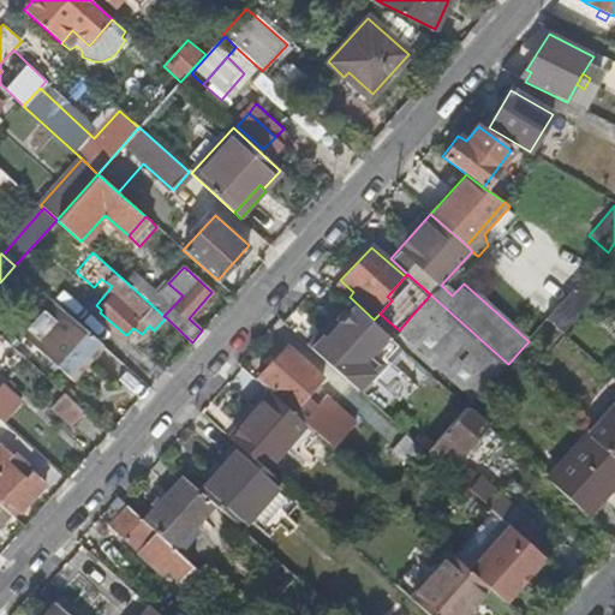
[(173,306),(159,294),(143,280),(135,290),(163,316),(173,306)]
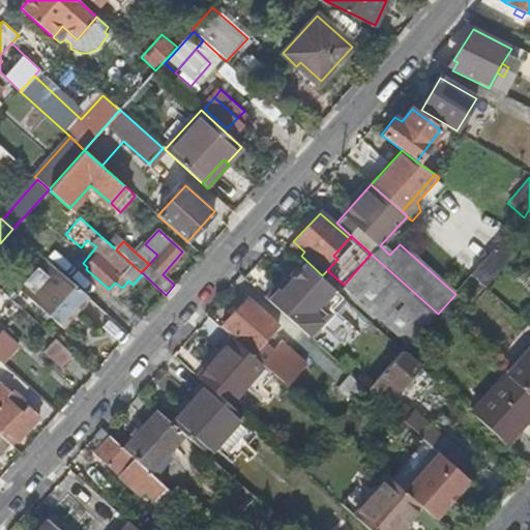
[(503,242),(473,275),(486,287),(516,255),(503,242)]
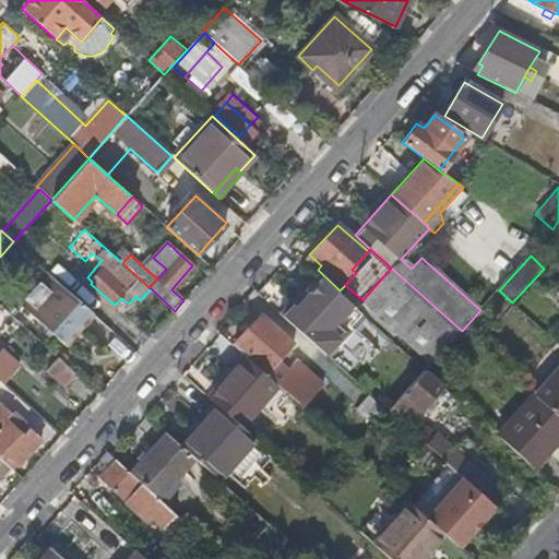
[(144,268),(157,278),(166,269),(153,258),(144,268)]
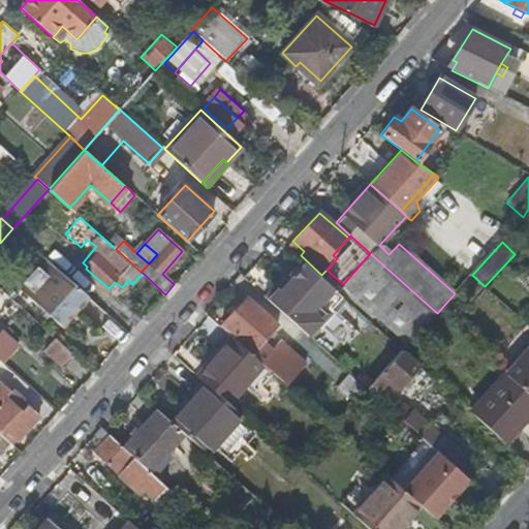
[(403,350),(437,313),(370,253),(343,284),(351,291),(344,299),(347,301),(403,350)]
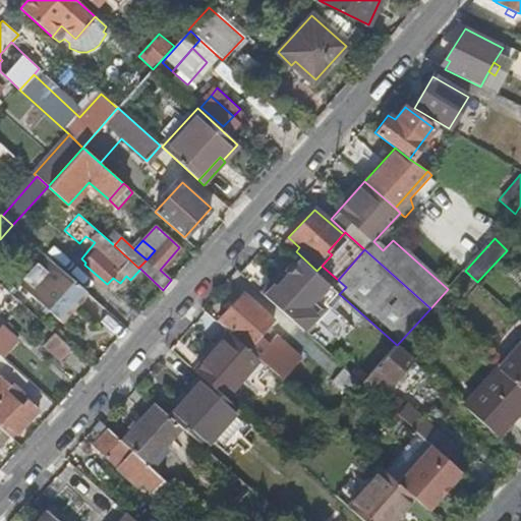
[(62,323),(89,293),(47,256),(21,285),(62,323)]
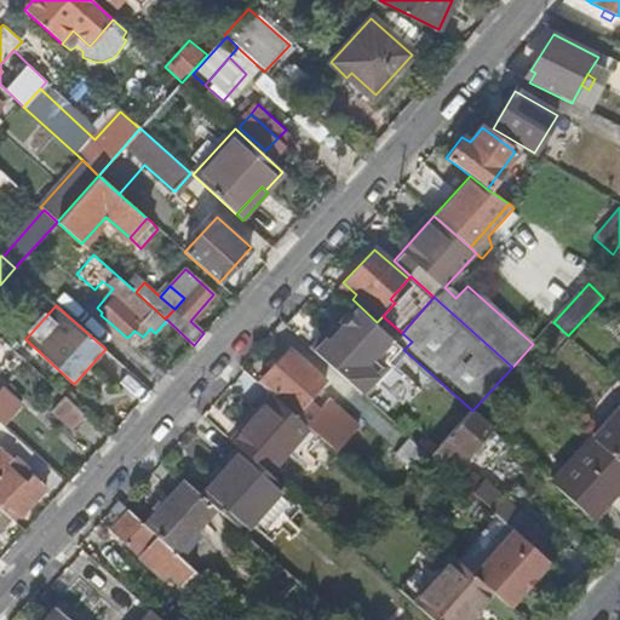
[(325,338),(314,351),(360,394),(372,382),(375,385),(407,352),(403,350),(356,308),(354,311),(342,326),(338,328),(328,340),(325,338)]
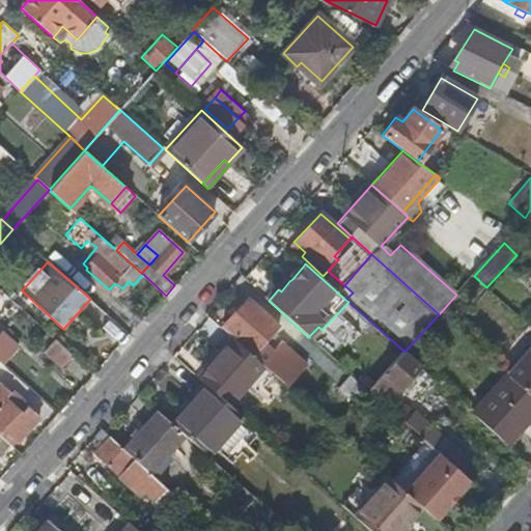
[(292,279),(303,267),(299,263),(288,276),(292,279)]
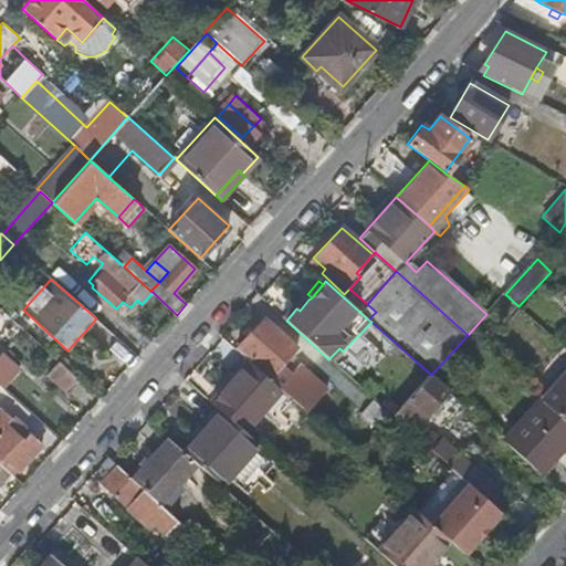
[(282,317),(286,321),(296,308),(300,311),(308,300),(303,294),(282,317)]
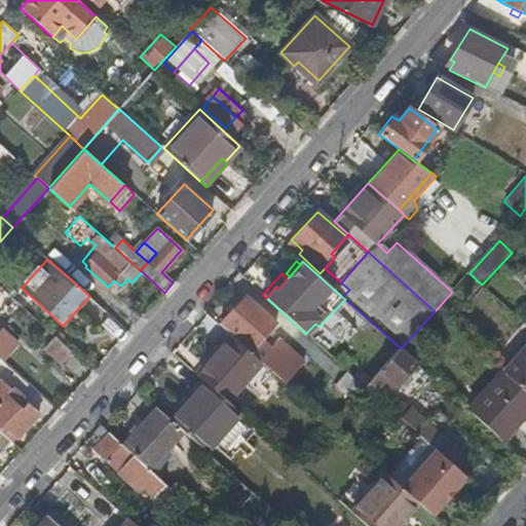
[(245,296),(234,308),(230,312),(221,324),(253,351),(276,325),(245,296)]
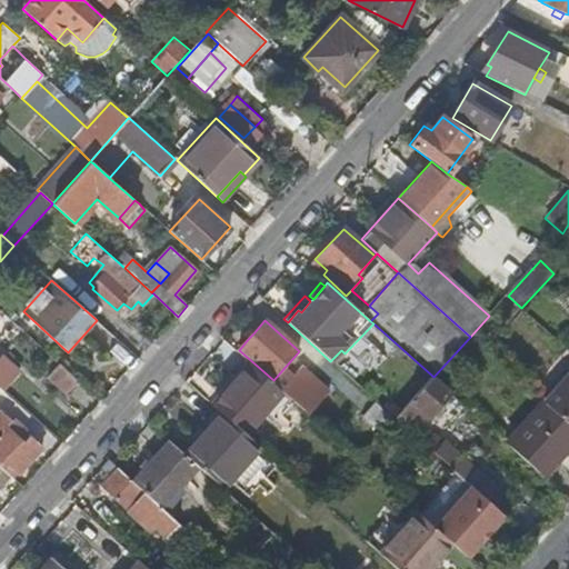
[(249,338),(253,333),(249,329),(245,335),(249,338)]
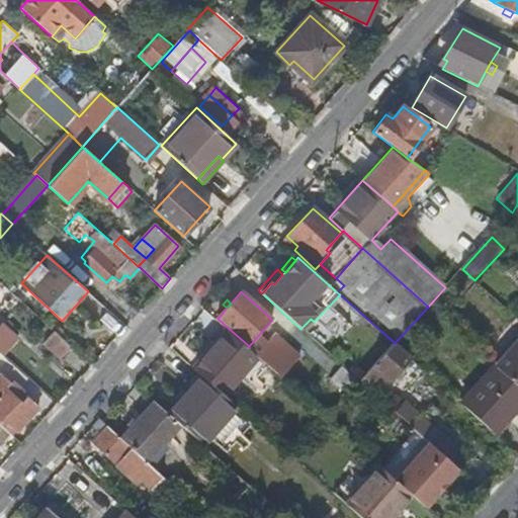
[(305,332),(314,322),(311,319),(300,329),(305,332)]
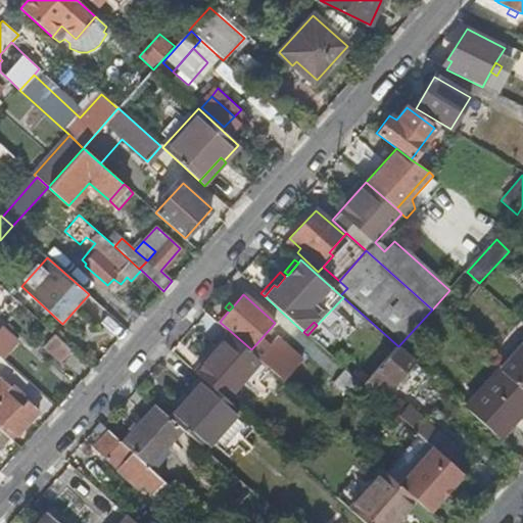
[(0,355),(3,359),(17,342),(0,326),(0,355)]
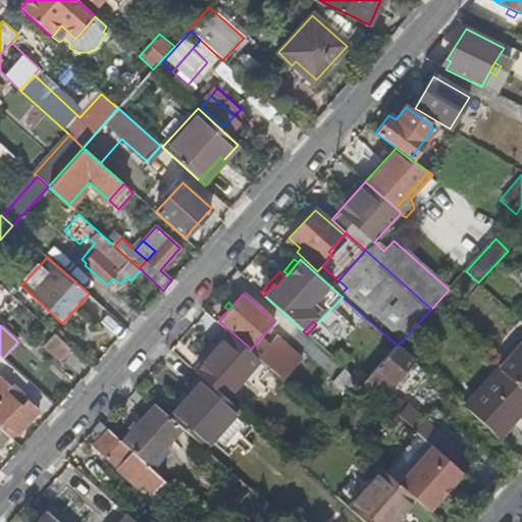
[(195,358),(199,362),(209,350),(225,330),(221,327),(195,358)]
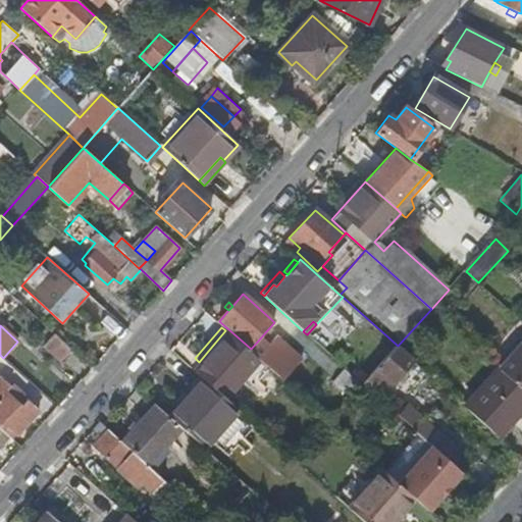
[(225,330),(209,350),(215,355),(198,374),(203,378),(227,400),(261,362),(225,330)]
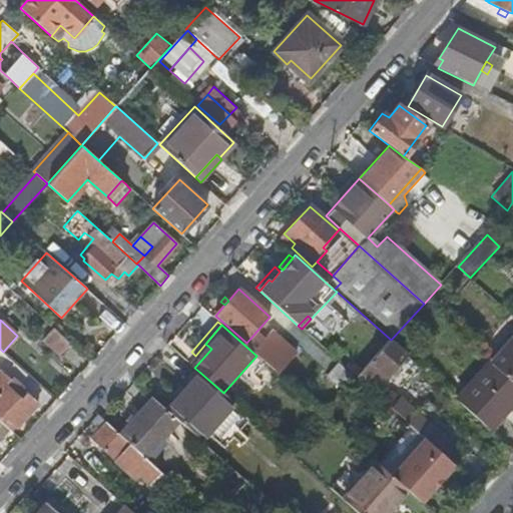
[(63,357),(73,345),(70,342),(53,328),(43,340),(63,357)]
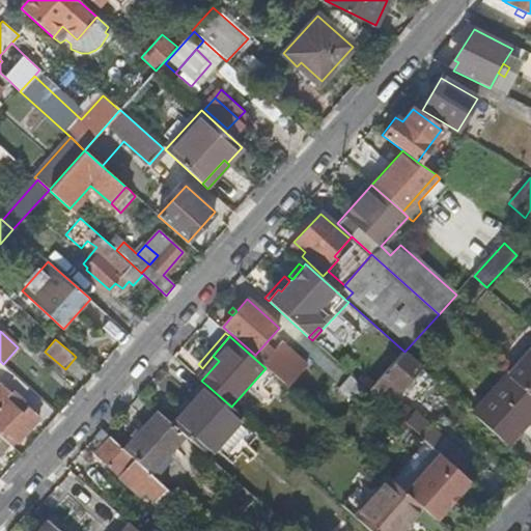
[(530,344),(504,373),(506,375),(530,397),(530,344)]
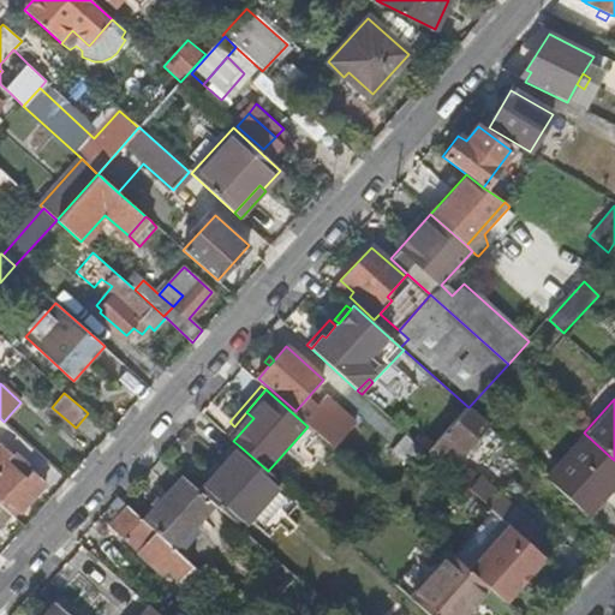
[(446,471),(464,452),(472,443),(488,425),(469,407),(427,453),(446,471)]
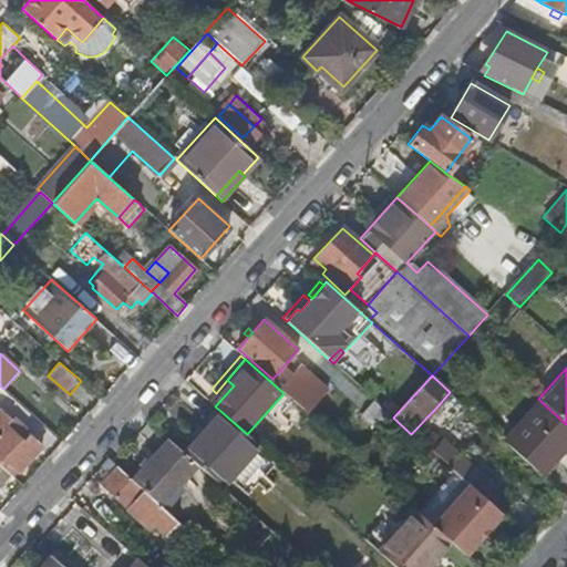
[(234,385),(227,380),(216,393),(209,401),(215,406),(234,385)]
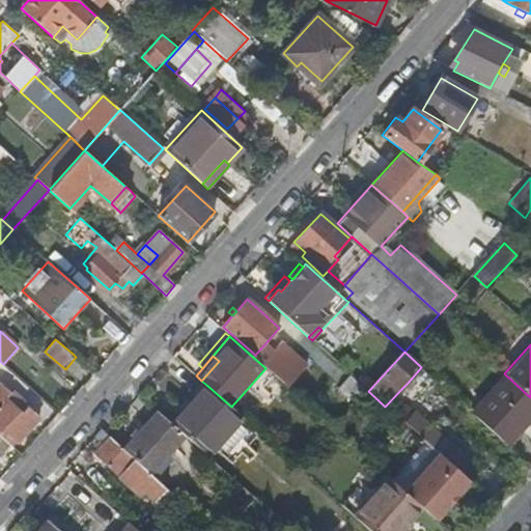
[(339,389),(357,404),(368,391),(352,375),(339,389)]
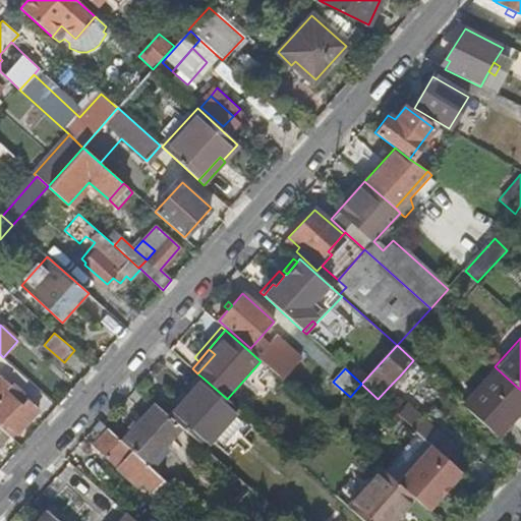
[(497,436),(520,408),(520,390),(497,368),(463,406),(497,436)]
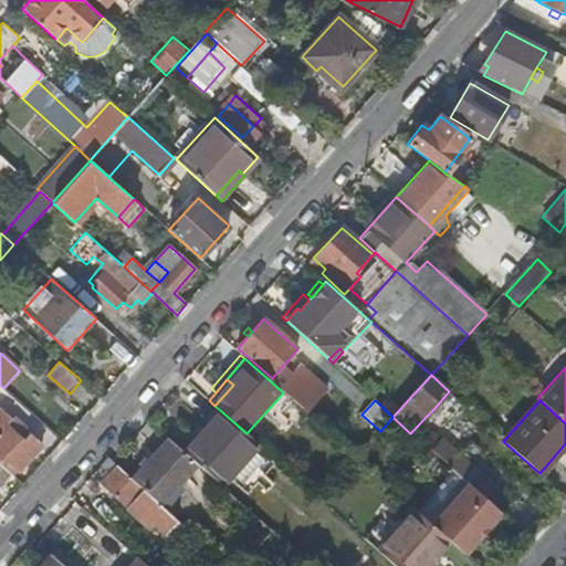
[(7,461),(20,472),(43,447),(0,408),(0,462),(2,465),(7,461)]
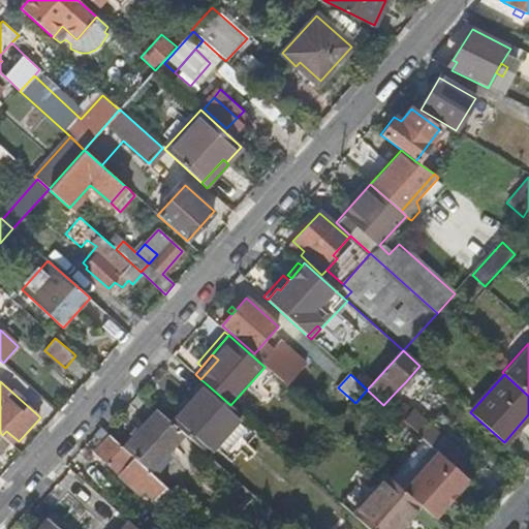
[(406,381),(399,389),(403,391),(409,384),(406,381)]
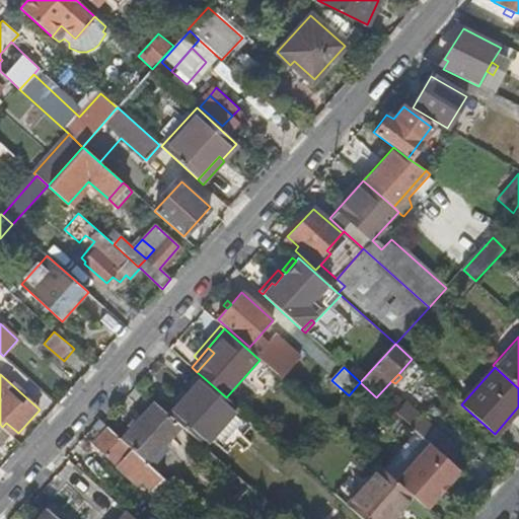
[(204,446),(237,408),(226,397),(202,376),(168,415),(181,426),(204,446)]
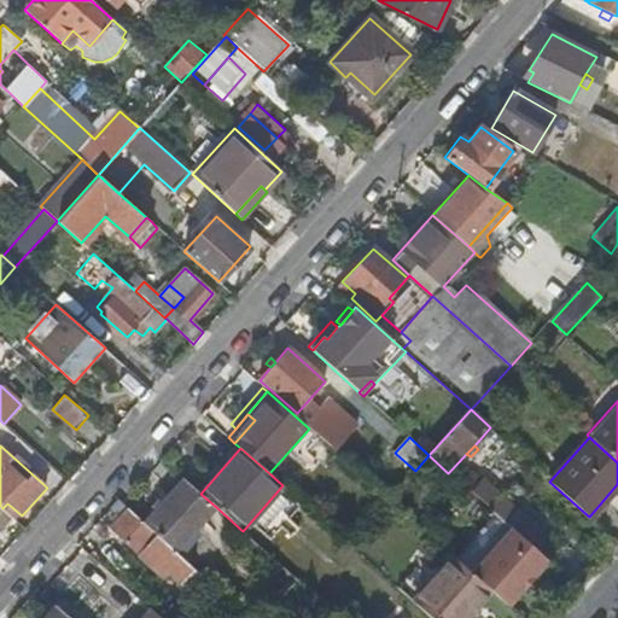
[(471,477),(467,482),(472,487),(468,491),(507,526),(517,516),(483,484),(482,485),(471,477)]
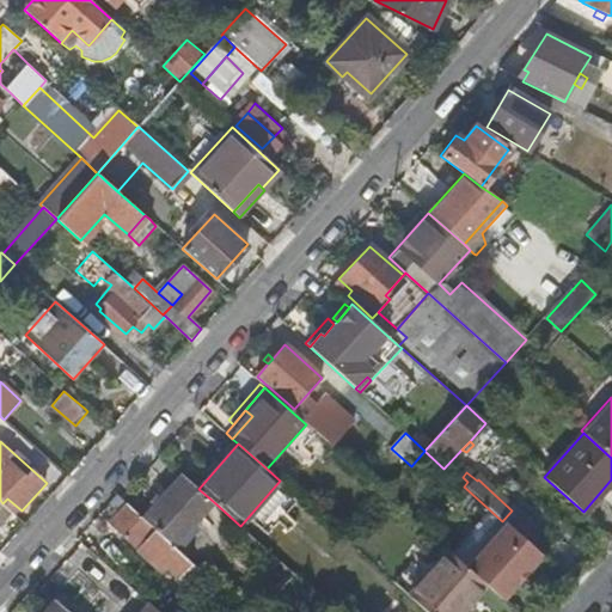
[(173,546),(214,502),(199,489),(183,475),(144,520),(173,546)]
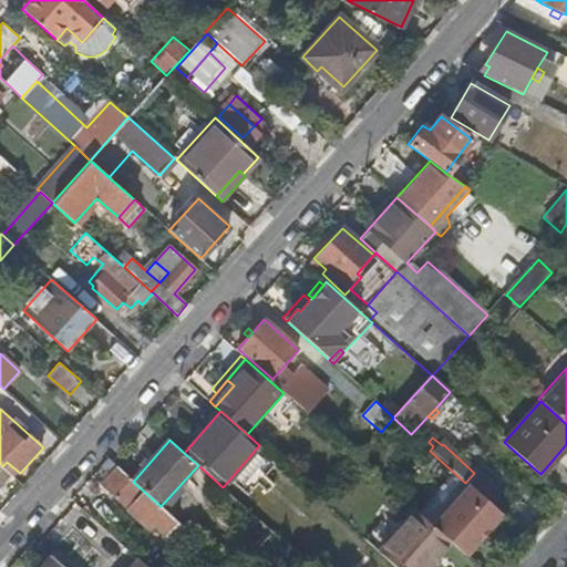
[(429,442),(424,446),(430,451),(433,446),(429,442)]
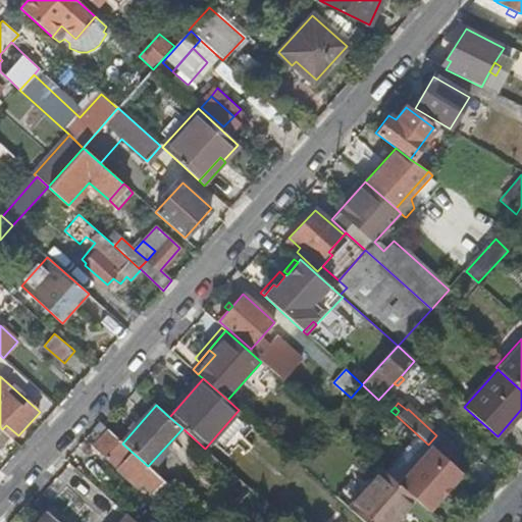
[(164,504),(175,490),(148,466),(122,444),(102,425),(99,422),(92,430),(101,438),(94,447),(142,489),(144,486),(164,504)]
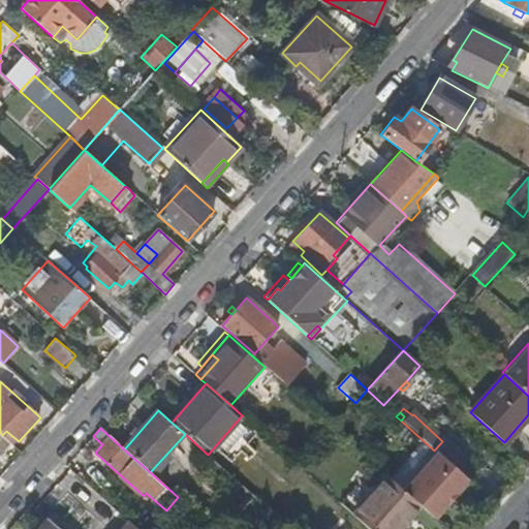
[(6,431),(2,435),(16,446),(19,441),(6,431)]
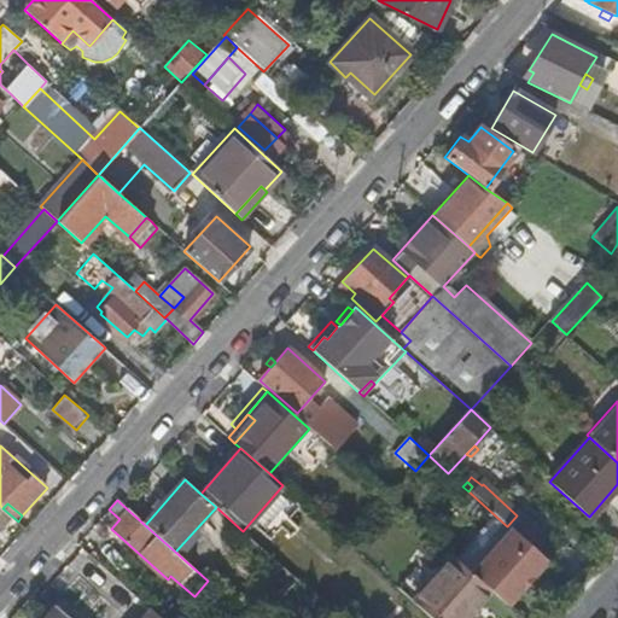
[(517,516),(507,526),(549,563),(560,551),(519,513),(517,516)]
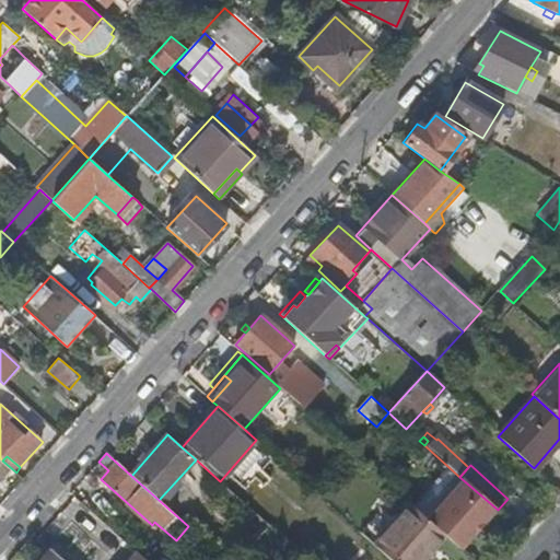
[(475,540),(497,515),(471,492),(450,517),(475,540)]
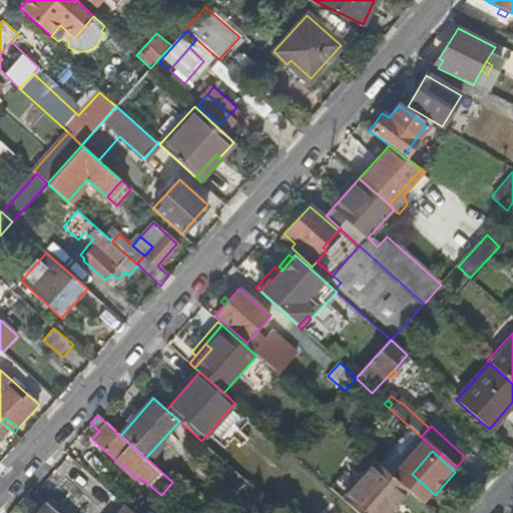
[(357,512),(387,512),(407,491),(376,463),(343,500),(357,512)]
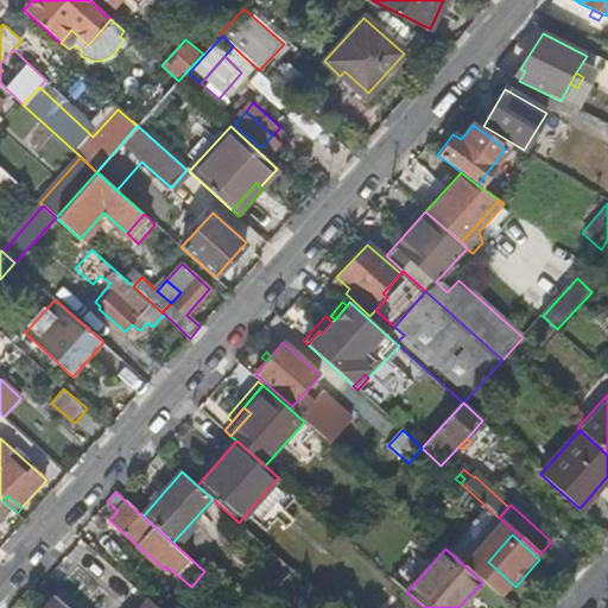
[(539,607),(520,590),(507,605),(511,607),(539,607)]
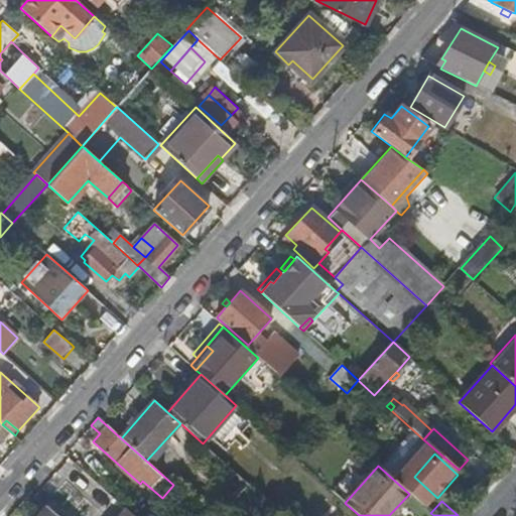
[(57,515),(47,506),(38,515),(57,515)]
